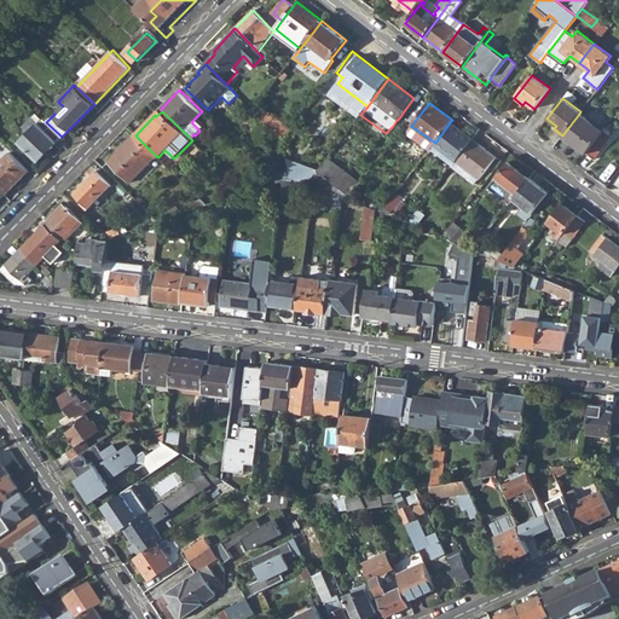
[(283,142),(293,128),(271,111),(264,121),(283,142)]
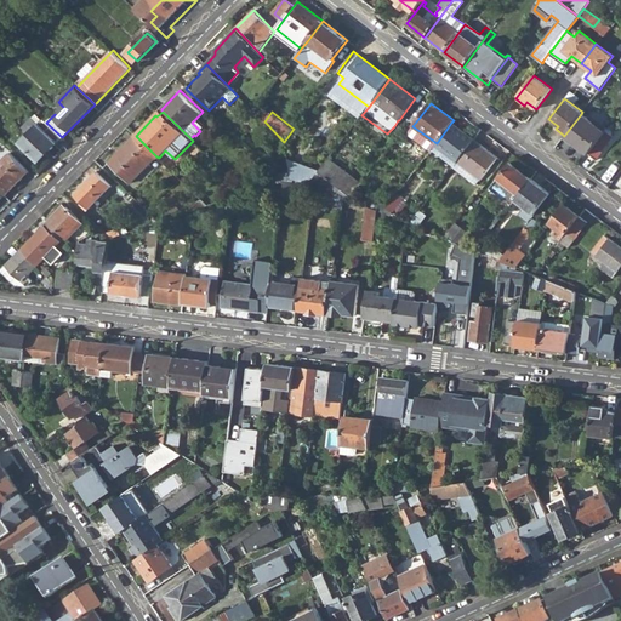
[(605,131),(593,123),(581,114),(564,136),(588,154),(605,131)]
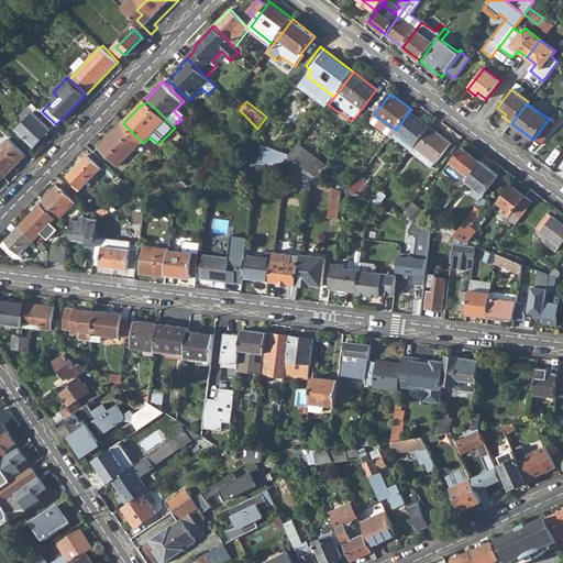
[(56,124),(42,111),(39,108),(35,111),(31,107),(23,113),(25,121),(18,129),(35,146),(56,124)]
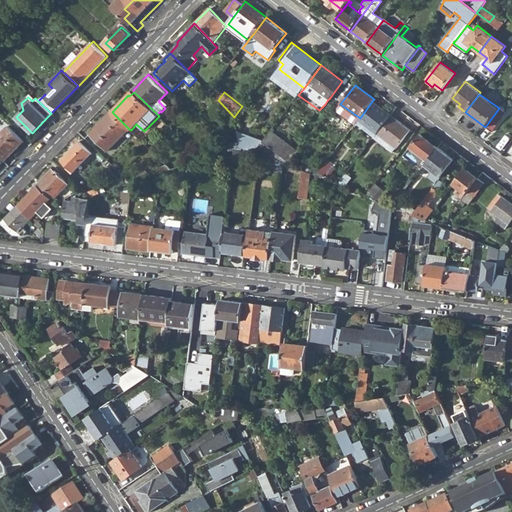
[(489,101),(499,108),(501,105),(492,98),(489,101)]
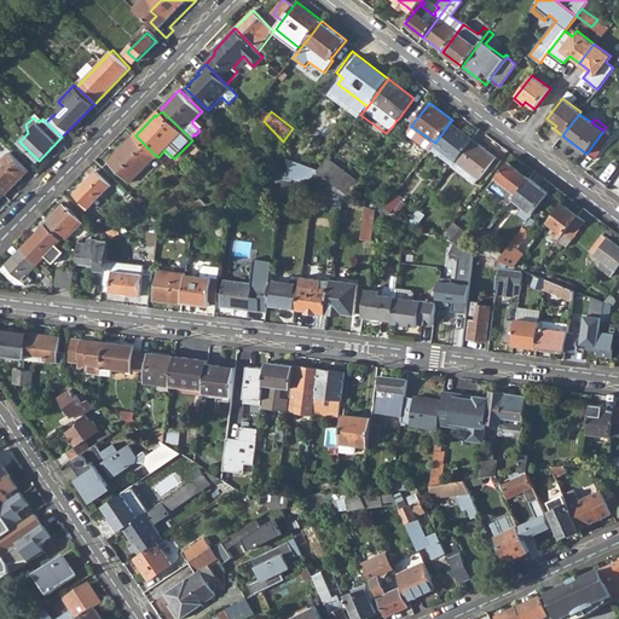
[(456,161),(472,139),(450,122),(435,143),(433,145),(455,162),(456,161)]
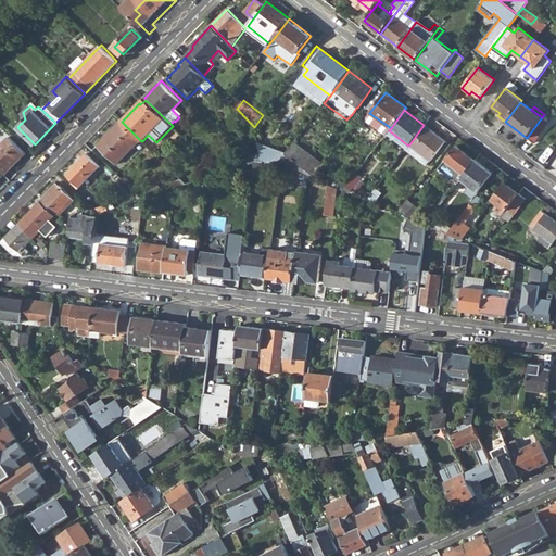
[(367,118),(387,134),(389,130),(391,128),(369,113),(367,117),(366,117),(367,118)]
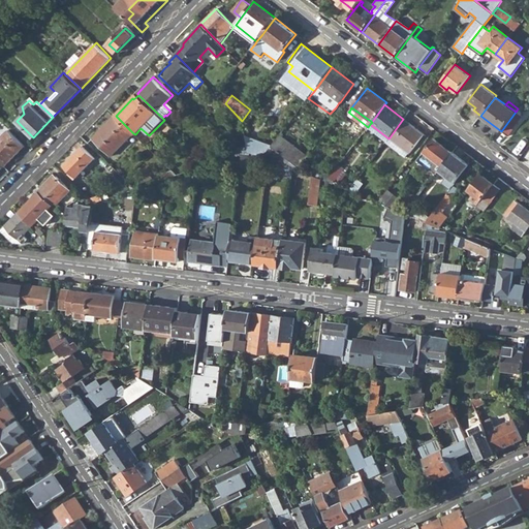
[(348,112),(349,112),(345,109),(335,121),(340,125),(349,113),(348,112)]
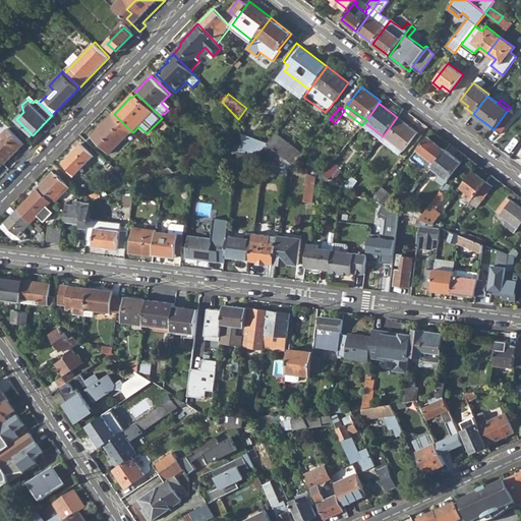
[(501,134),(515,115),(508,110),(494,129),(501,134)]
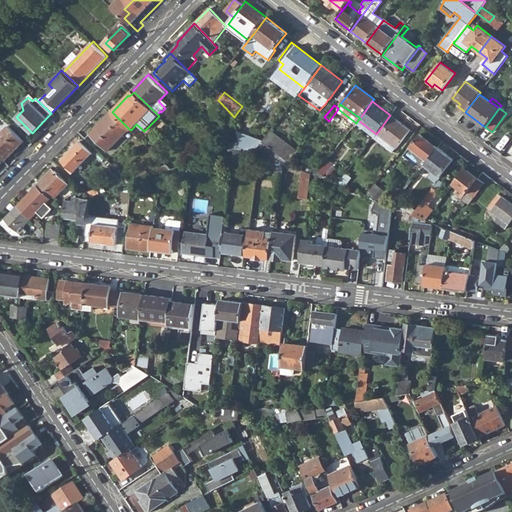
[(107,152),(129,129),(112,112),(90,134),(107,152)]
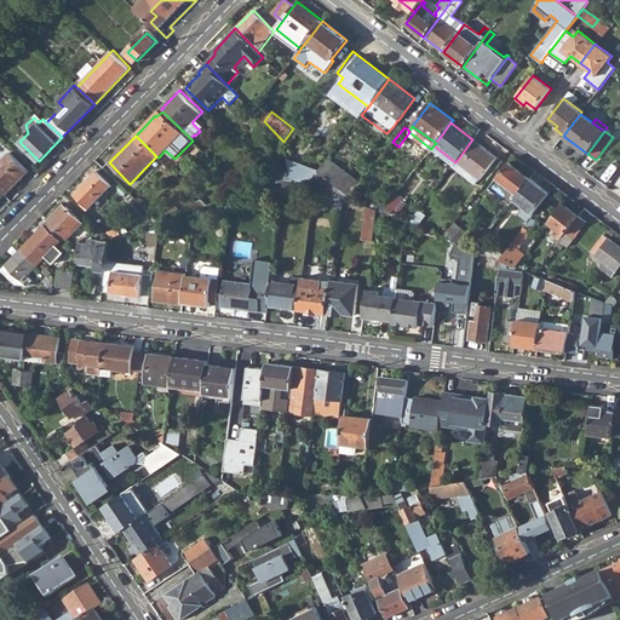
[(481,179),(497,158),(472,139),(457,161),(480,179),(481,179)]
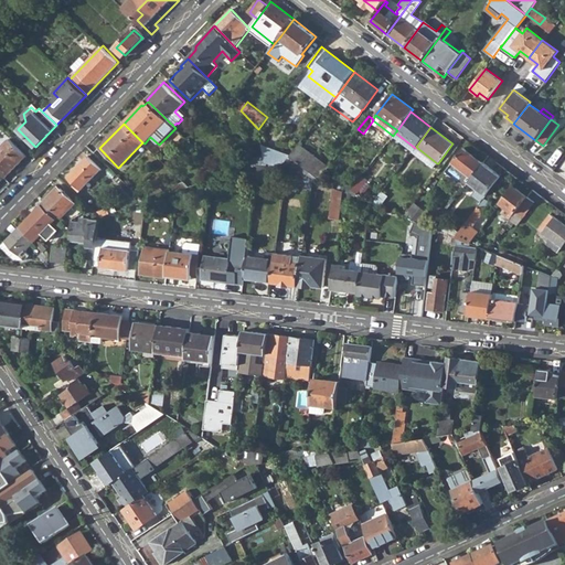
[(392,136),(412,151),(415,148),(395,132),(393,136),(392,136)]
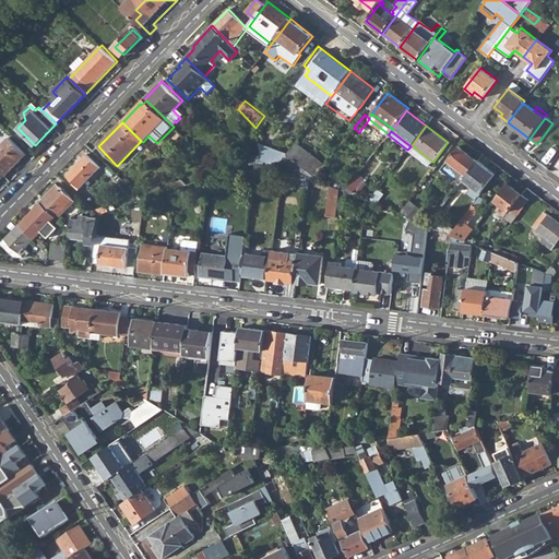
[(6,176),(26,153),(10,137),(7,140),(0,146),(0,170),(6,176)]
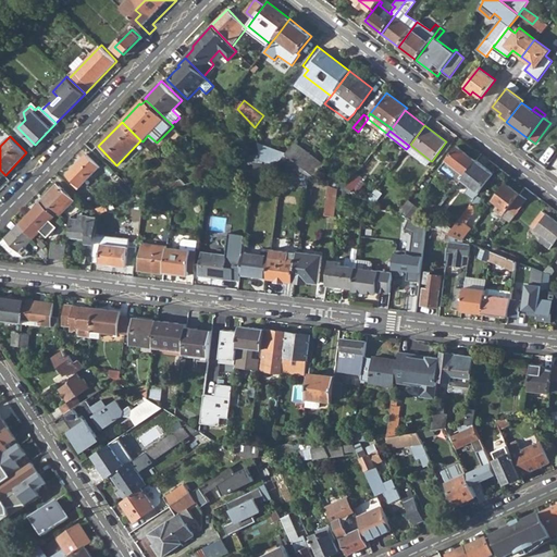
[(313,180),(324,164),(295,141),(281,159),(277,165),(283,168),(308,177),(313,180)]
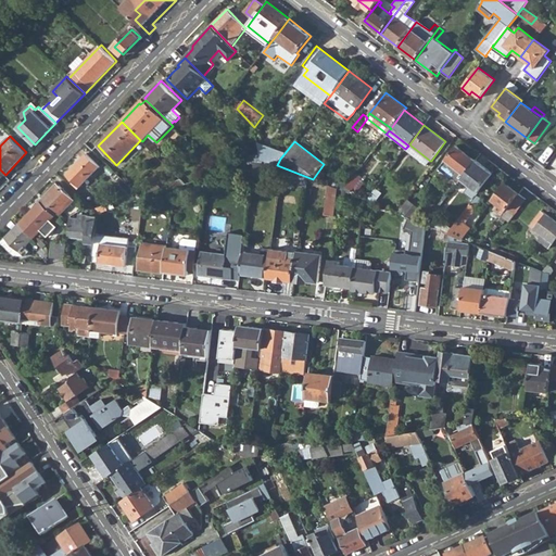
[(405,150),(427,166),(430,161),(409,144),(408,146),(405,149),(405,150)]
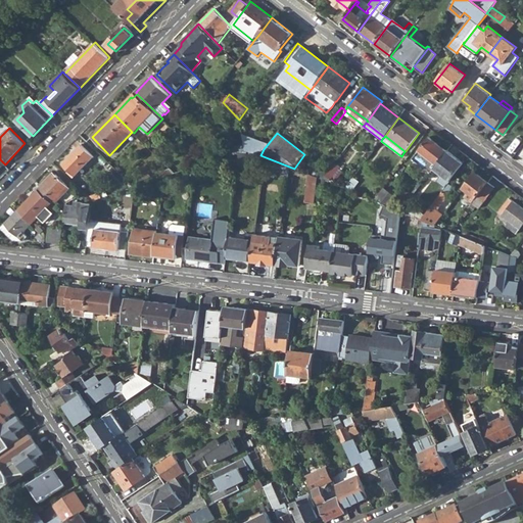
[(437,163),(447,150),(429,136),(413,158),(431,172),(434,168),(437,163)]
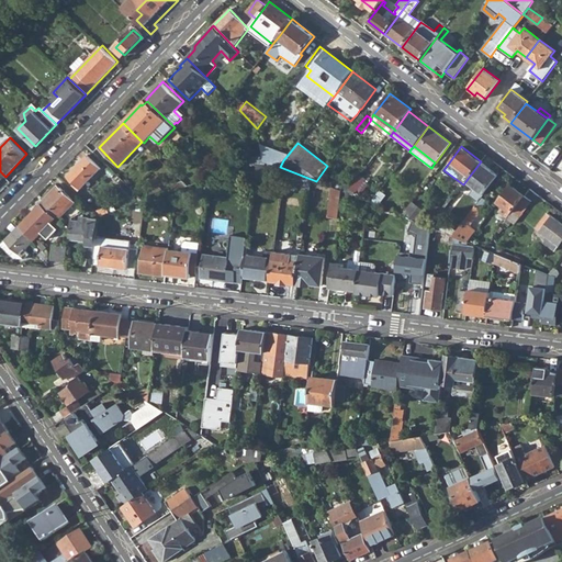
[(249,159),(255,165),(258,164),(263,161),(262,155),(249,159)]
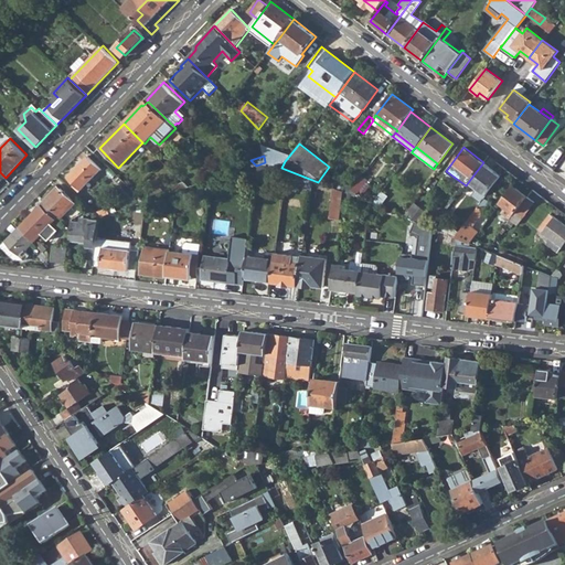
[(266,163),(281,168),(285,161),(264,156),(265,162),(266,163)]
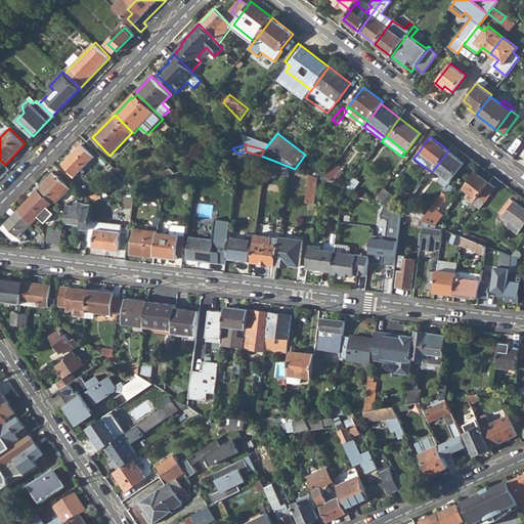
[(76,176),(94,157),(82,145),(63,164),(76,176)]
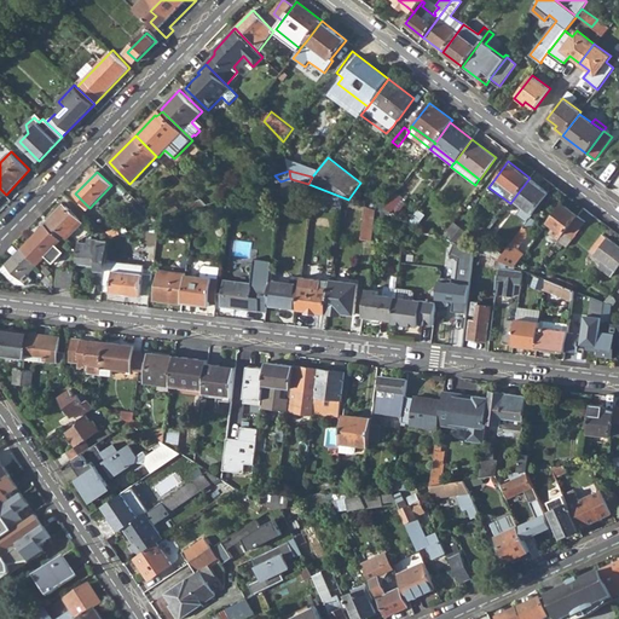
[(289,200),(291,179),(290,178),(284,180),(283,190),(282,197),(282,200),(289,200)]
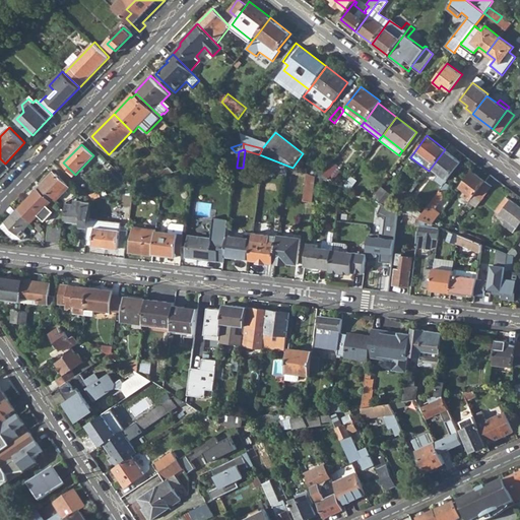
[(448,179),(462,161),(445,149),(435,163),(432,167),(448,179)]
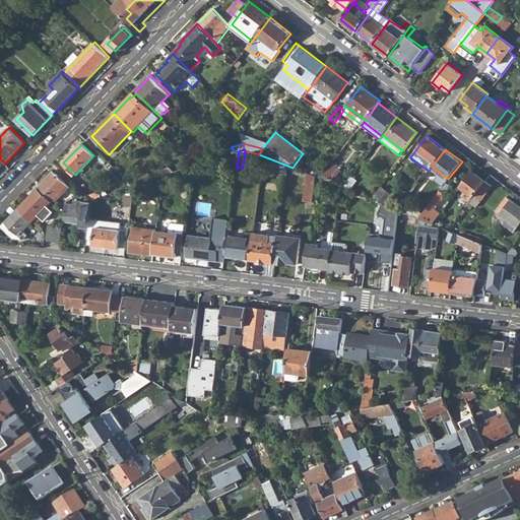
[(333,183),(341,171),(332,165),(321,178),(333,183)]
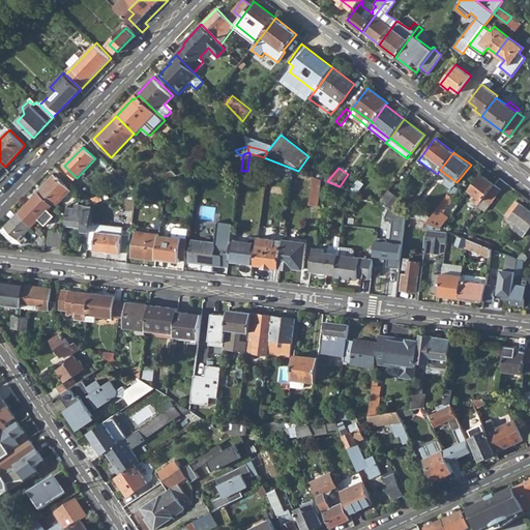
[(159,174),(162,182),(167,180),(178,176),(172,171),(159,174)]
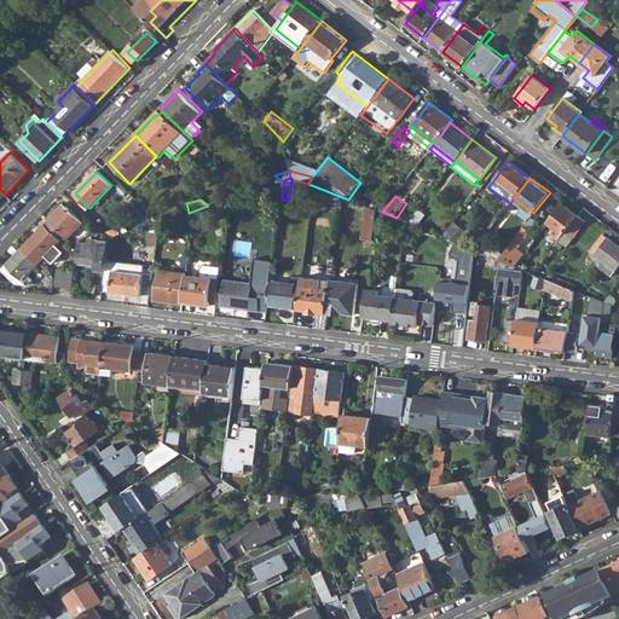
[(68,238),(84,223),(64,203),(48,220),(68,238)]
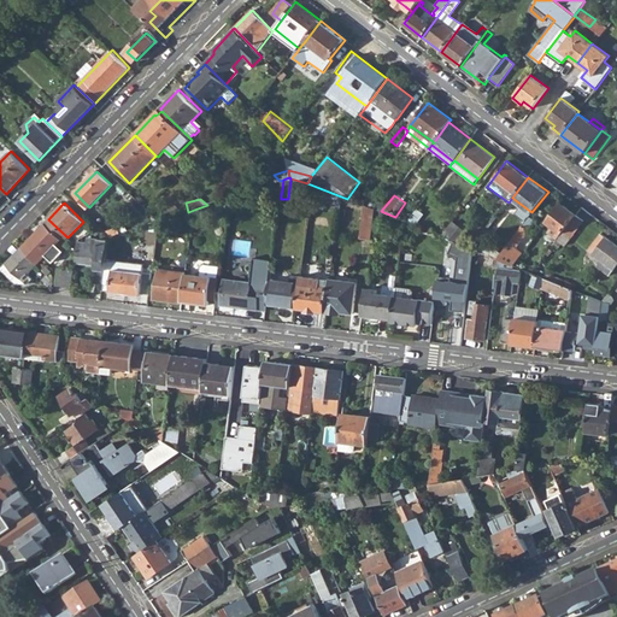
[(557,240),(576,215),(562,203),(546,222),(547,222),(552,227),(547,231),(557,240)]
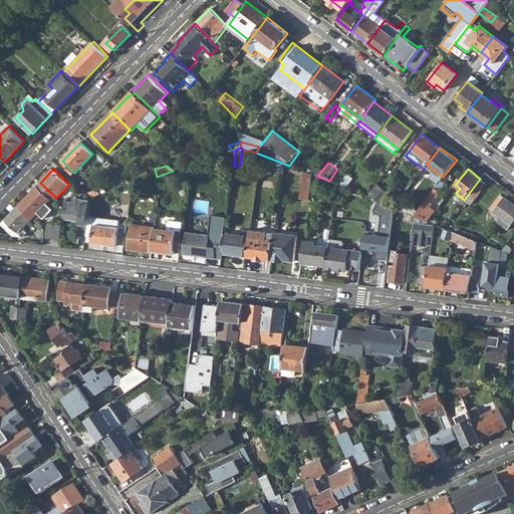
[(309,200),(313,174),(303,171),(299,199),(309,200)]
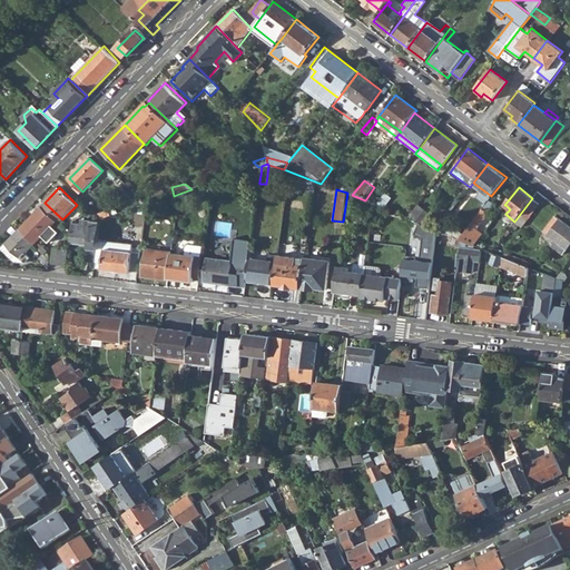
[(383,207),(391,197),(385,193),(376,205),(383,207)]
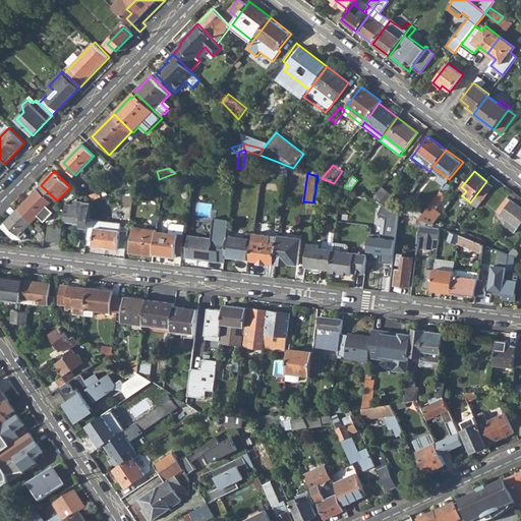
[(478,208),(494,186),(486,181),(470,203),(478,208)]
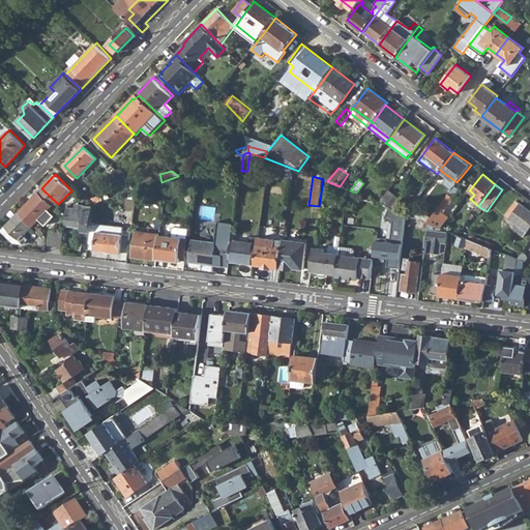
[(454,198),(461,189),(455,185),(431,217),(430,218),(428,223),(441,228),(447,221),(449,217),(443,213),(454,198)]
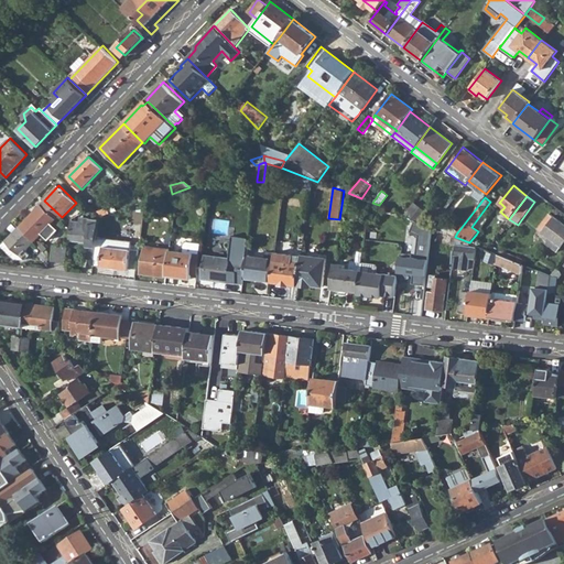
[(89,209),(91,208),(82,198),(78,202),(87,210),(89,209)]
